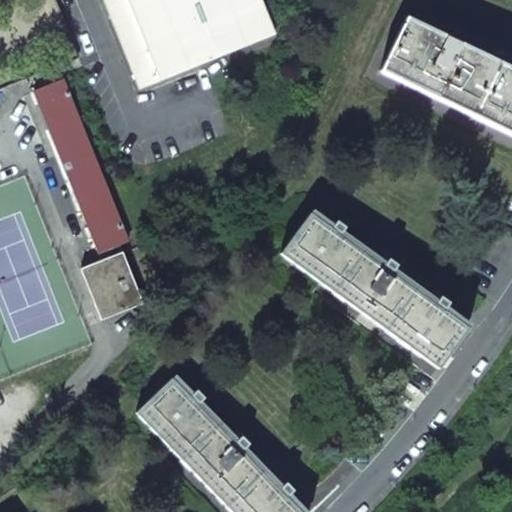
[(102,0),(139,89),(273,35),(258,0),(102,0)]
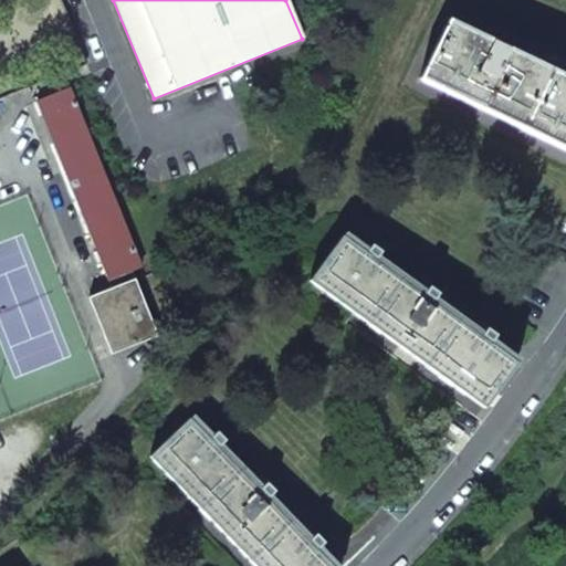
[(565,149),(565,77),(448,20),(420,79),(565,149)]
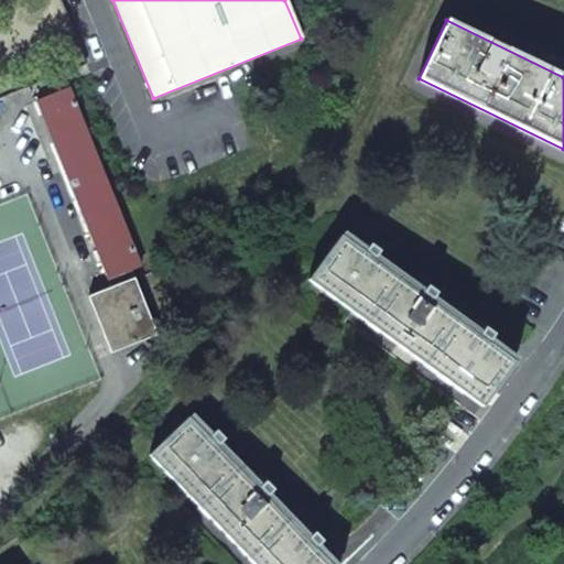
[(35,100),(91,242),(109,288),(87,296),(110,353),(155,335),(130,271),(140,267),(121,220),(136,215),(129,199),(115,205),(67,87),(35,100)]
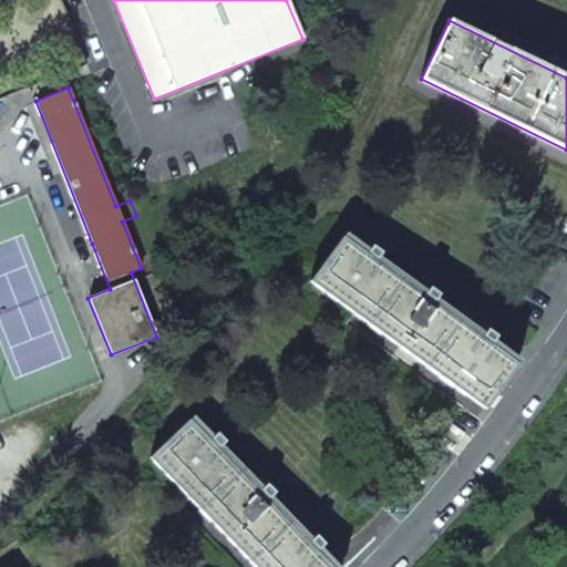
[(357,249),(341,238),(310,281),(484,408),(516,364),(500,353),(504,349),(475,328),(472,332),(443,311),(446,307),(418,287),(414,290),(385,269),(389,266),(360,245),(357,249)]
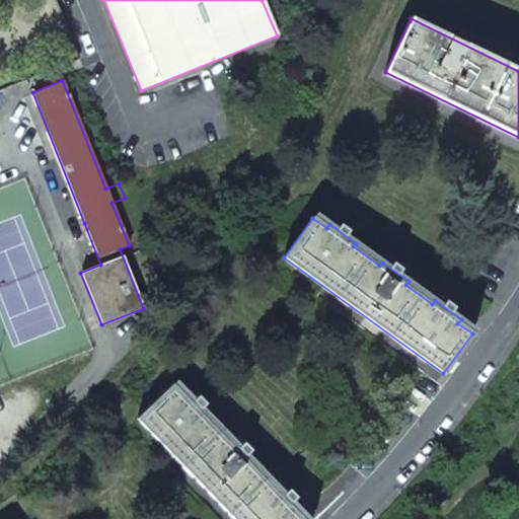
[(186,396),(173,384),(138,419),(234,518),(302,518),(298,513),(301,510),(279,487),(275,490),(252,466),(256,463),(234,440),(231,444),(208,420),(211,417),(190,393),(186,396)]
